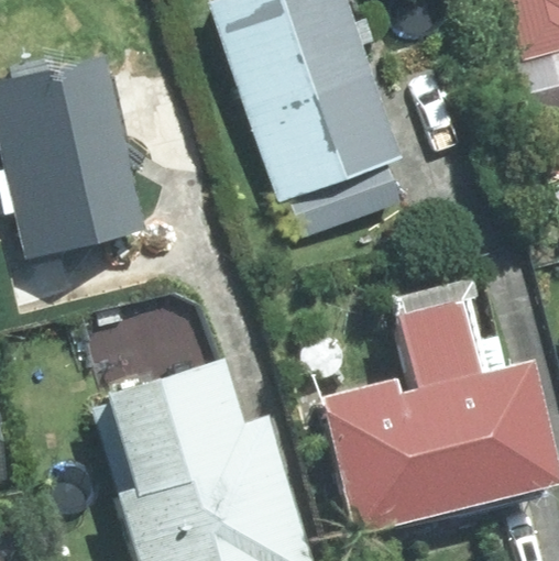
[(385,164),(398,160),(349,22),(366,15),(360,0),(229,0),(209,8),(280,205),(291,201),(304,241),(401,205),(385,164)]
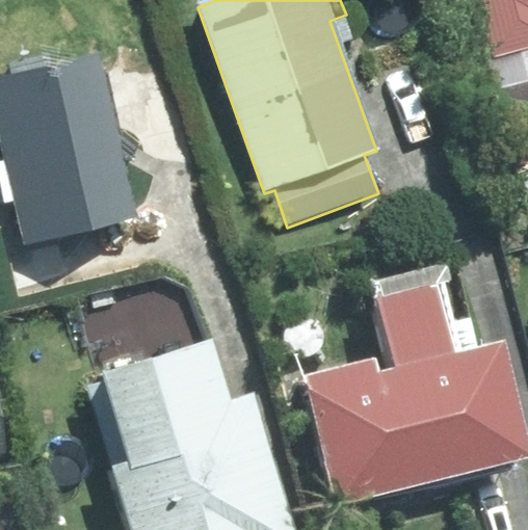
[(527,0),(478,0),(495,58),(485,61),(504,128),(527,121),(527,0)]
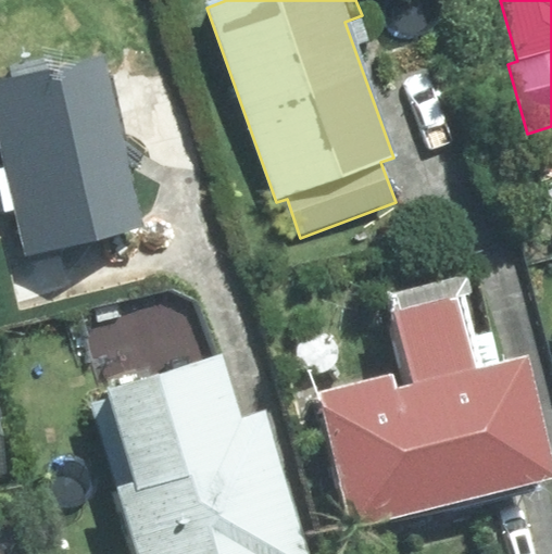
[(100,53),(0,78),(0,156),(25,259),(143,228),(100,53)]
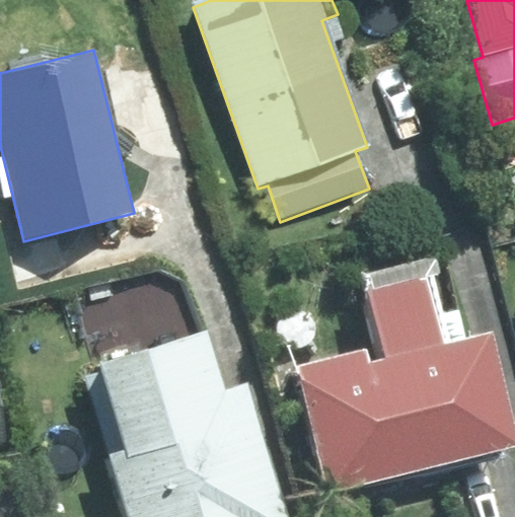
[(363,351),(295,369),(327,494),(514,447),(514,438),(488,334),(465,339),(460,315),(435,321),(422,275),(366,289),(384,362),(366,366),(363,351)]
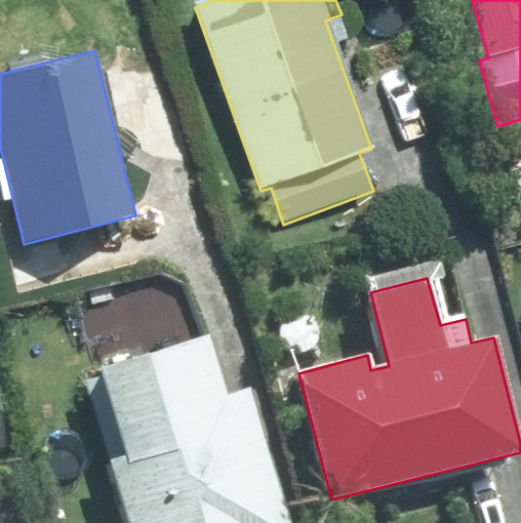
[(112,463),(128,522),(284,522),(246,392),(225,399),(204,336),(99,368),(126,458),(112,463)]
